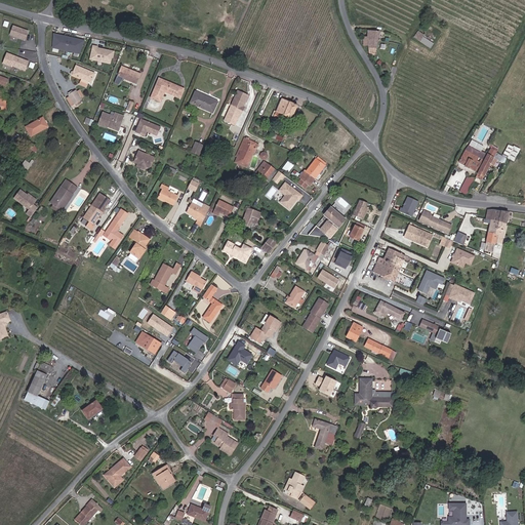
[(24,39),(28,30),(12,24),(9,33),(24,39)]
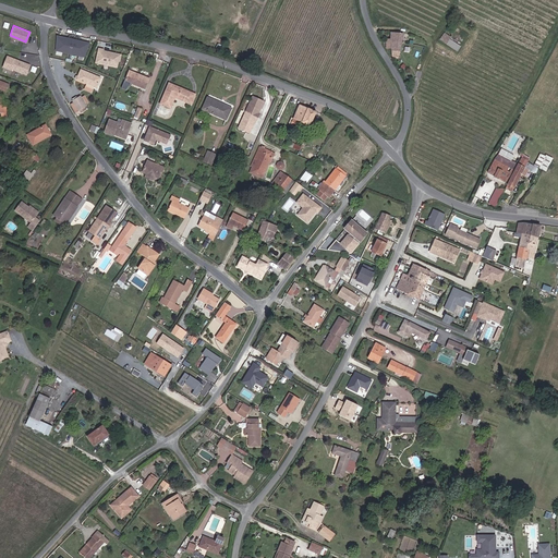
[(445,37),(463,49),(472,36),(458,27),(456,32),(449,28),(445,37)]
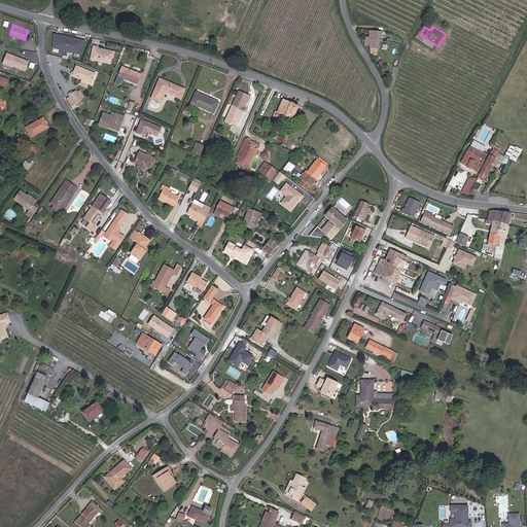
[(80,55),(84,40),(55,32),(50,47),(80,55)]
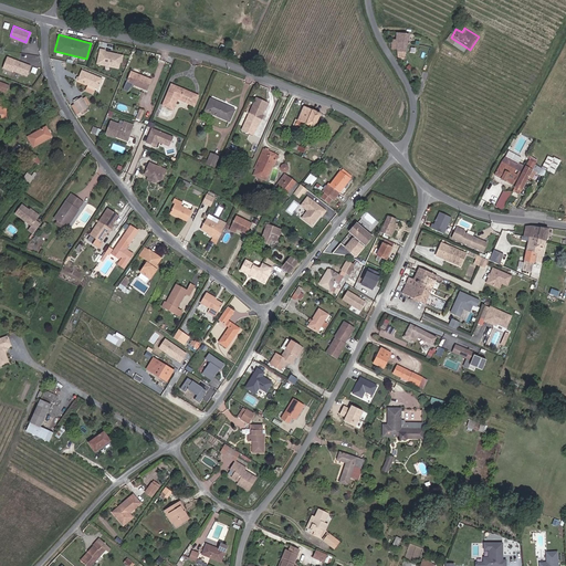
[(405,61),(411,61),(415,38),(402,38),(404,45),(398,45),(399,54),(404,54),(405,61)]
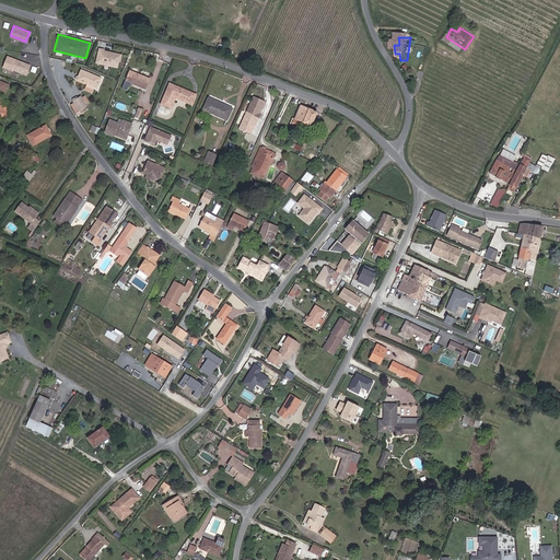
[(119,57),(121,51),(111,48),(109,49),(104,48),(104,47),(104,45),(100,44),(96,58),(117,63),(118,57),(119,57)]
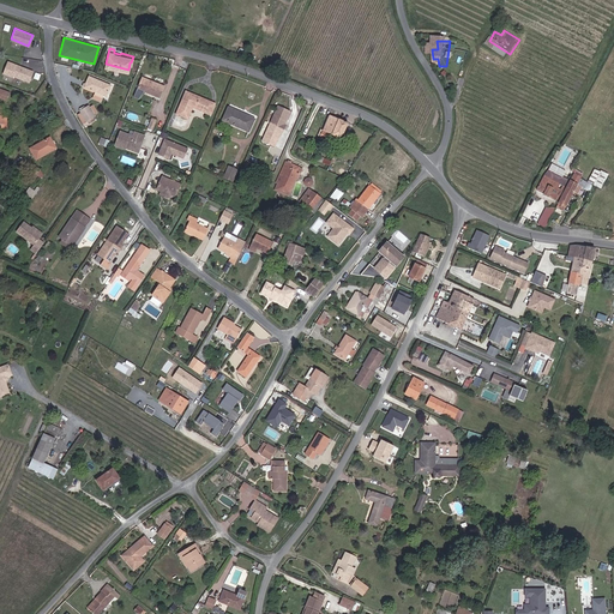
[(25,80),(30,71),(24,68),(22,67),(13,64),(8,73),(25,80)]
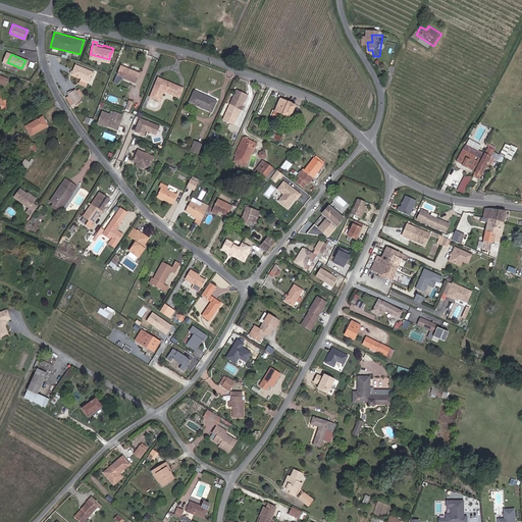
[(90,80),(94,71),(75,65),(72,73),(90,80)]
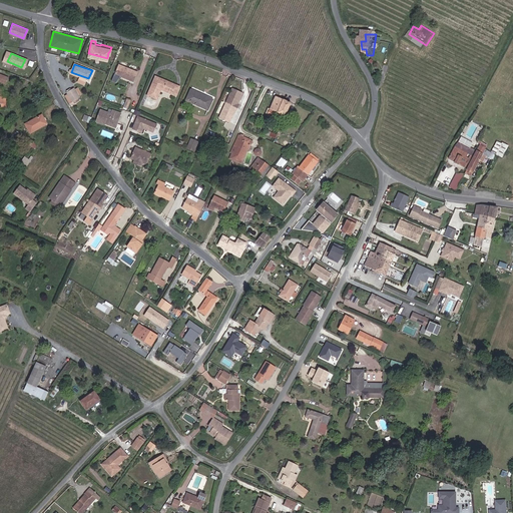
[(116,74),(133,81),(137,71),(126,67),(125,69),(119,66),(116,74)]
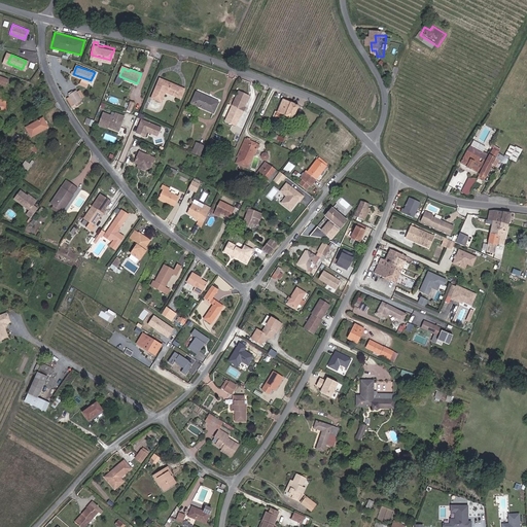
[(175,96),(179,98),(183,88),(159,77),(151,97),(161,100),(164,92),(165,89),(176,94),(175,96)]
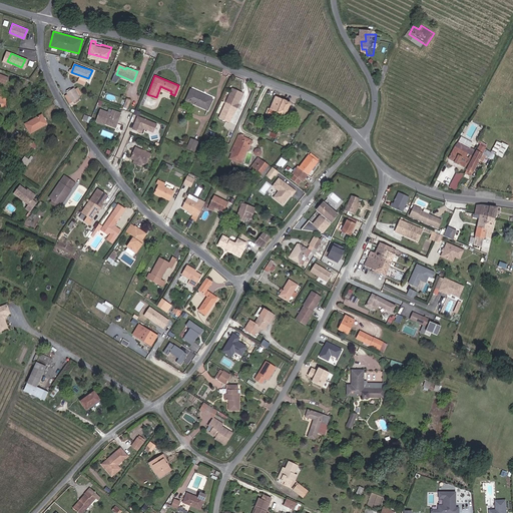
[(245,85),(235,81),(221,111),(226,113),(223,119),(229,122),(232,116),(230,115),(234,107),(236,108),(241,97),(239,96),(245,85)]
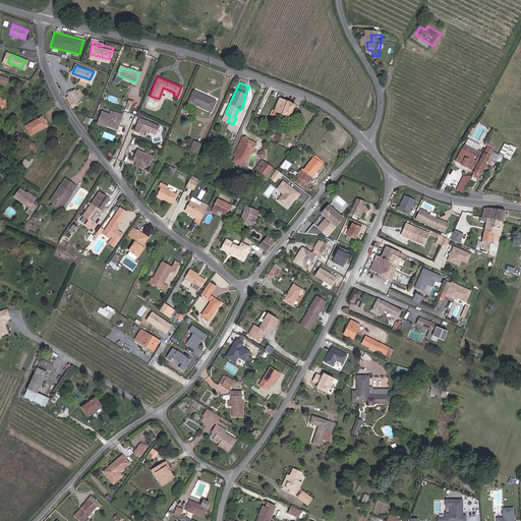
[(213,106),(218,95),(195,85),(190,97),(213,106)]
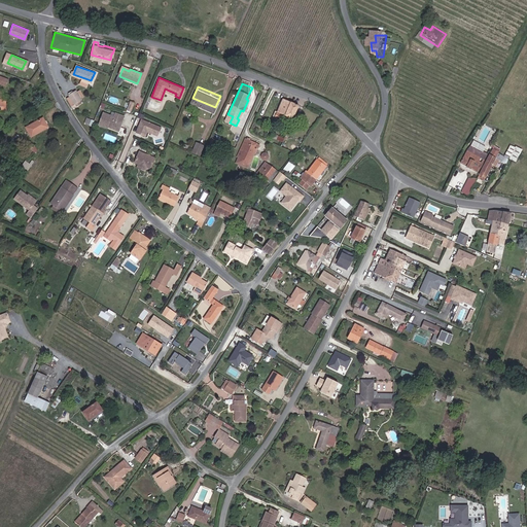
[(71,109),(83,101),(76,90),(69,94),(69,95),(64,98),(71,109)]
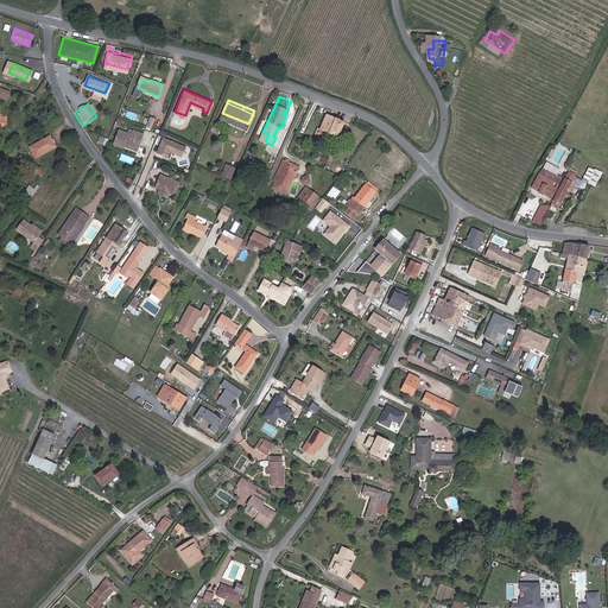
[(329,124),(342,128),(348,113),(330,107),(324,121),(320,119),(316,126),(327,131),(329,124)]
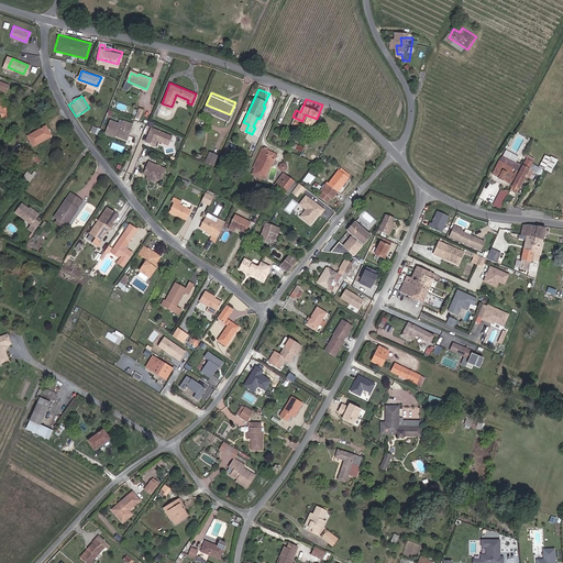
[(110,121),(106,134),(114,138),(116,136),(121,139),(127,135),(130,129),(131,129),(133,125),(123,121),(122,125),(110,121)]
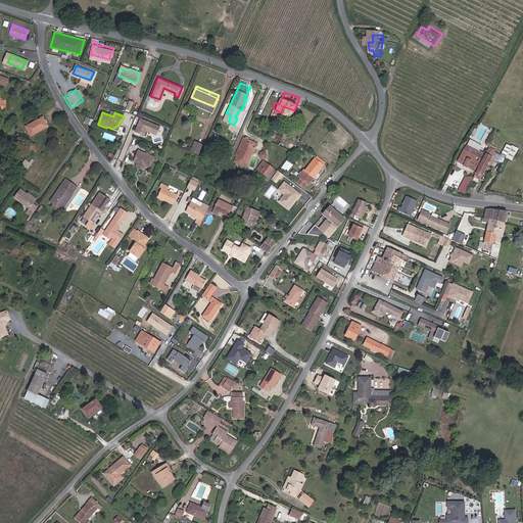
[(35,132),(45,126),(42,121),(44,120),(42,116),(31,123),(35,132)]
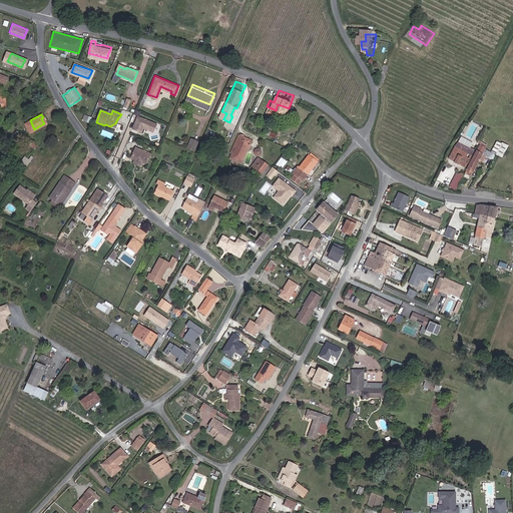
[(157,123),(140,116),(139,120),(136,120),(133,128),(142,132),(144,127),(145,126),(147,127),(148,129),(154,131),(157,123)]
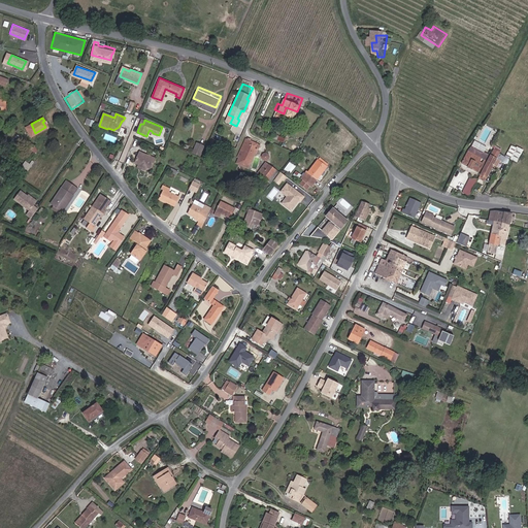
[(108,128),(107,129),(119,133),(123,121),(122,121),(119,127),(113,130),(108,128)]
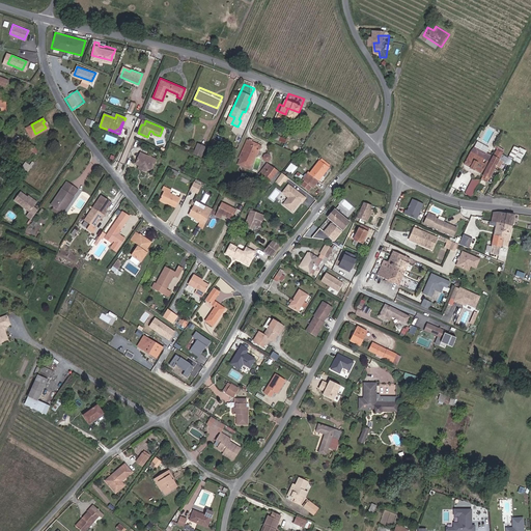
[(261,140),(248,135),(240,151),(241,152),(242,152),(241,157),(250,161),(257,144),(259,145),(261,140)]
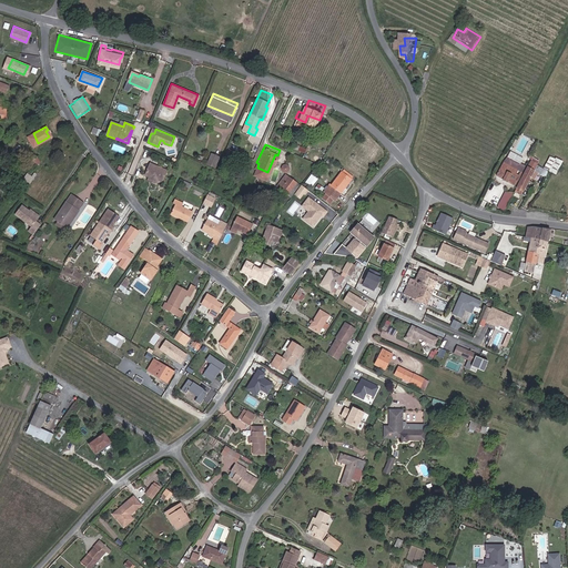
[(210,159),(216,162),(222,152),(214,149),(210,159)]
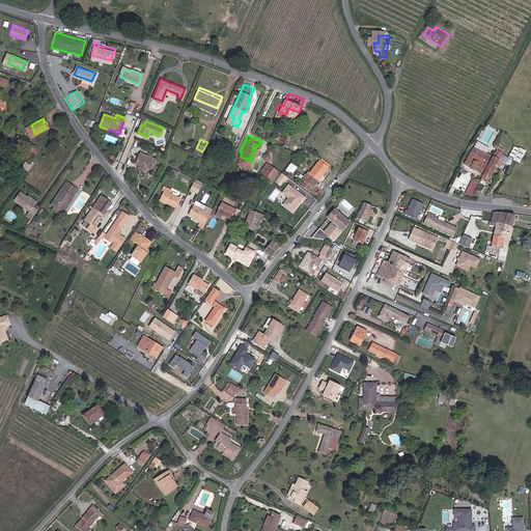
[(259,145),(257,144),(250,161),(241,157),(242,152),(241,152),(238,159),(250,164),(259,145)]
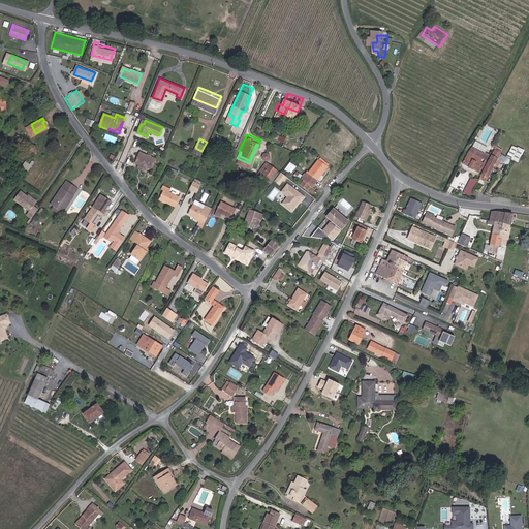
[(25,156),(27,159),(38,152),(35,146),(27,151),(29,154),(25,156)]
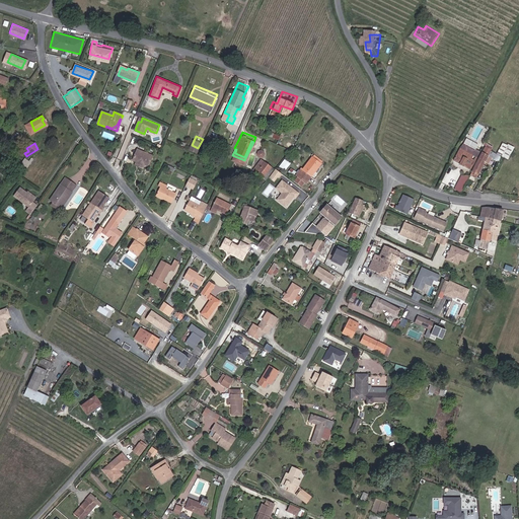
[(473,166),(477,159),(470,155),(472,151),(470,150),(471,148),(465,145),(458,158),(462,160),(461,161),(467,164),(468,163),(473,166)]
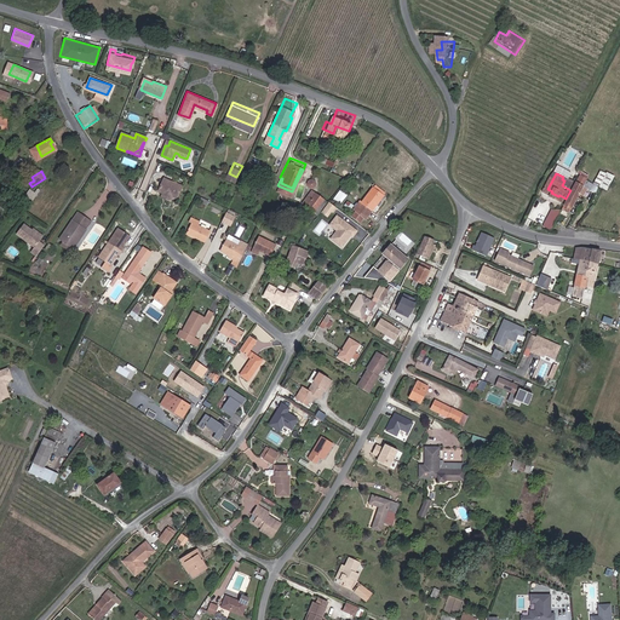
[(177,197),(183,184),(164,176),(159,190),(164,193),(172,196),(177,197)]
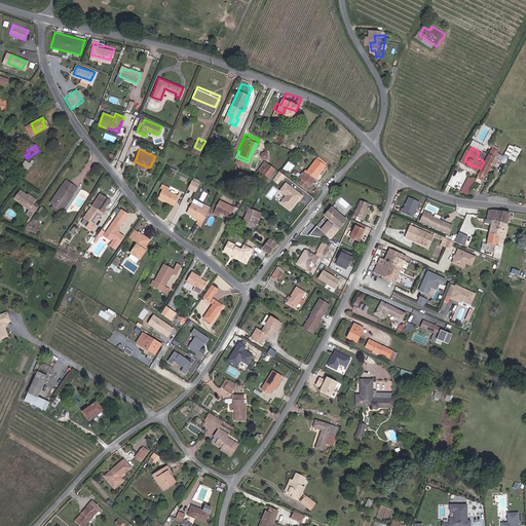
[(322,160),(325,156),(315,150),(313,154),(322,160)]
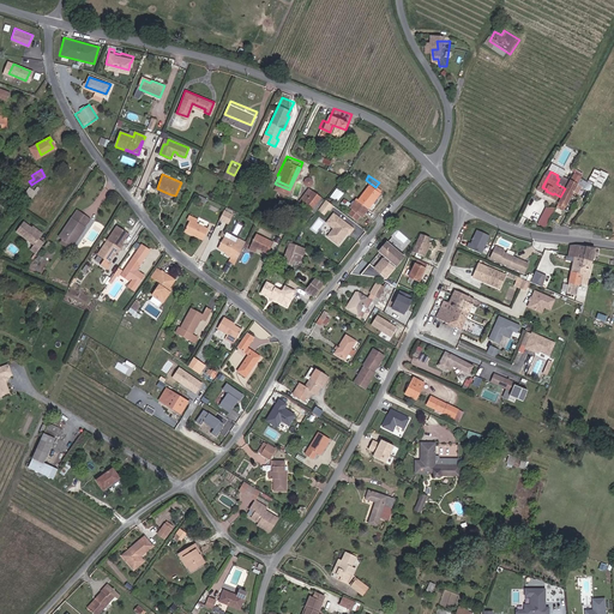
[(565,200),(570,203),(581,181),(576,178),(565,200)]
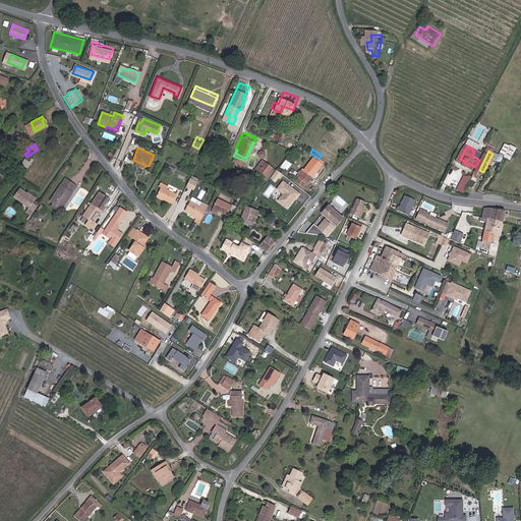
[(314,166),(316,163),(319,159),(310,153),(306,160),(314,166)]
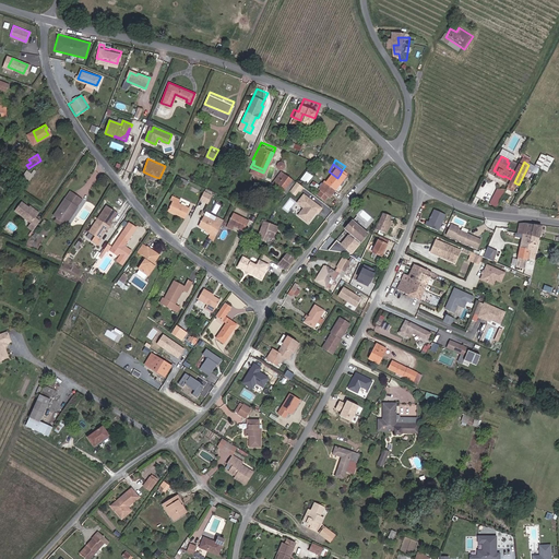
[(286,186),(294,174),(282,166),(274,178),(286,186)]
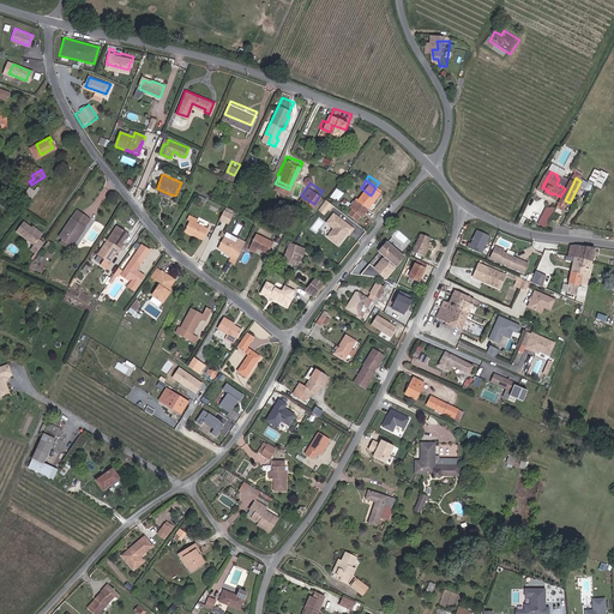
[(338,202),(344,193),(337,188),(331,197),(338,202)]
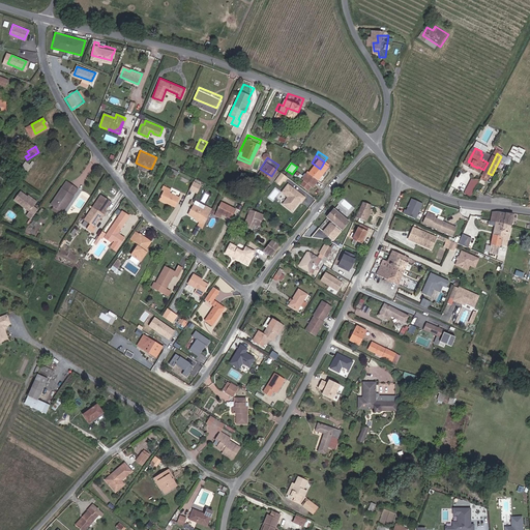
[(307,187),(308,185),(320,169),(312,163),(307,169),(304,168),(300,175),(305,178),(301,184),(307,187)]
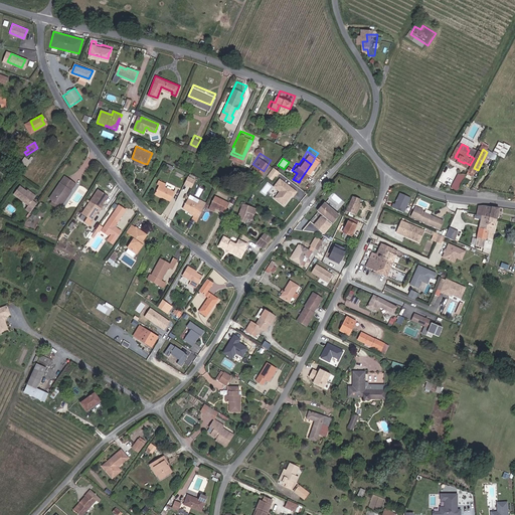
[(25,169),(29,170),(34,161),(31,160),(29,164),(27,163),(25,169)]
